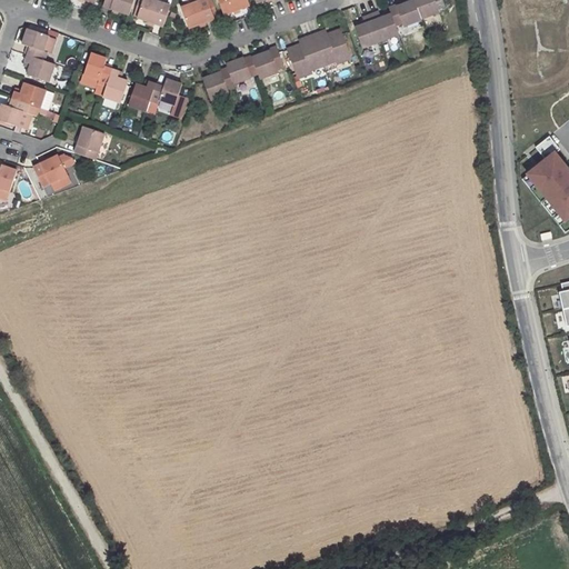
[(106,0),(103,7),(130,15),(135,0),(106,0)]
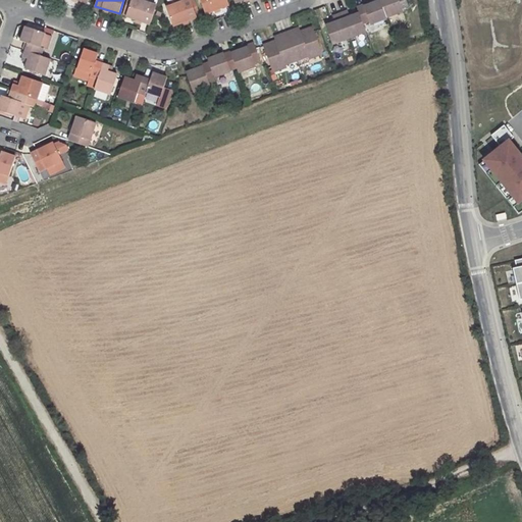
[(132,0),(126,15),(126,16),(151,24),(158,5),(141,0),(132,0)]
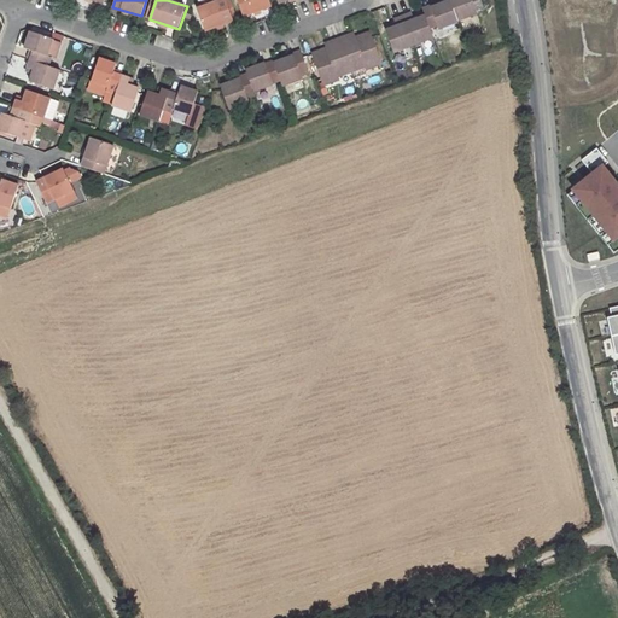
[(225,0),(220,0),(196,9),(205,31),(233,21),(232,17),(227,3),(225,0)]
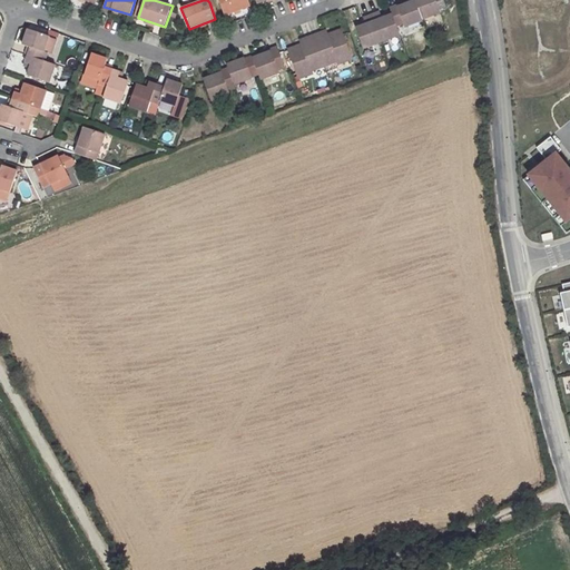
[(249,0),(218,0),(225,16),(252,5),(249,0)]
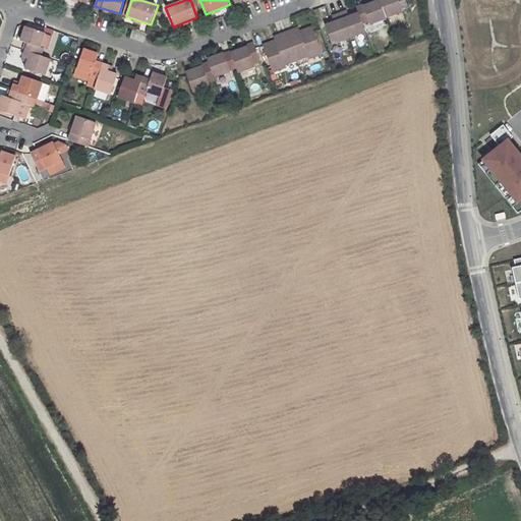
[(402,11),(401,8),(407,6),(405,0),(379,0),(380,1),(386,18),(402,11)]
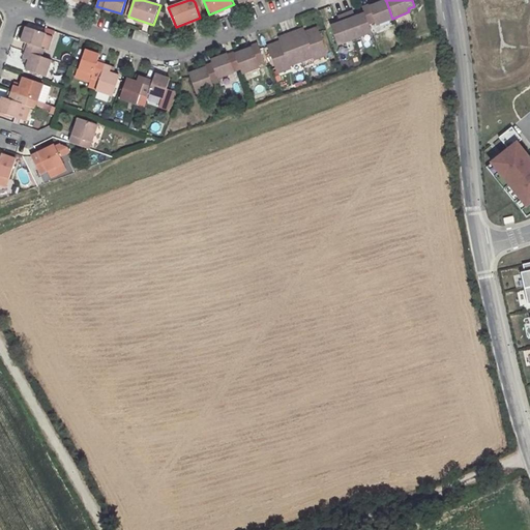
[(203,13),(199,1),(195,2),(199,15),(203,13)]
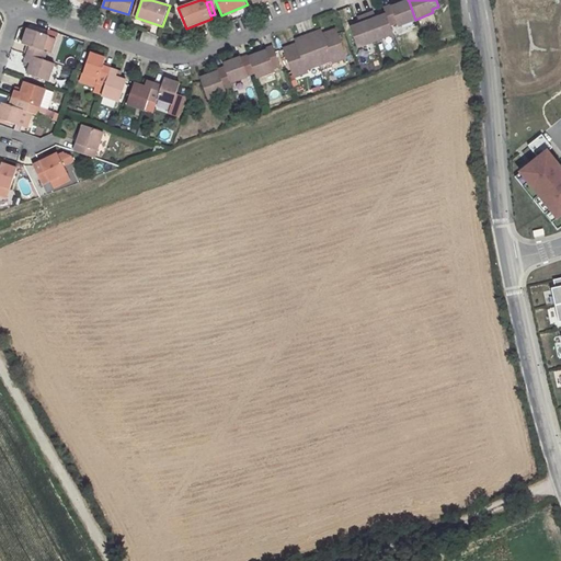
[(390,6),(382,8),(385,14),(389,26),(397,23),(398,26),(415,20),(409,1),(401,4),(391,9),(390,6)]
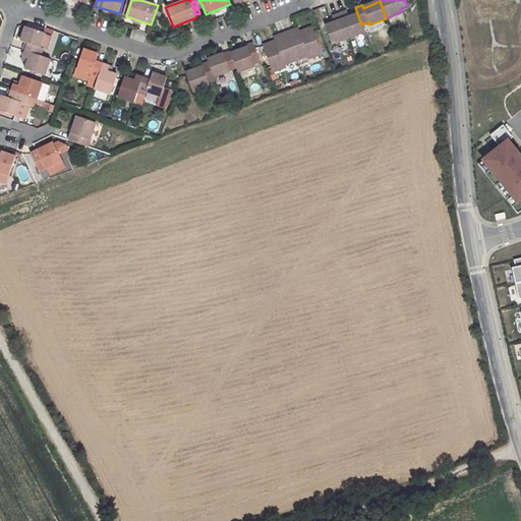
[(346,10),(338,13),(347,38),(364,32),(361,24),(357,13),(349,16),(346,10)]
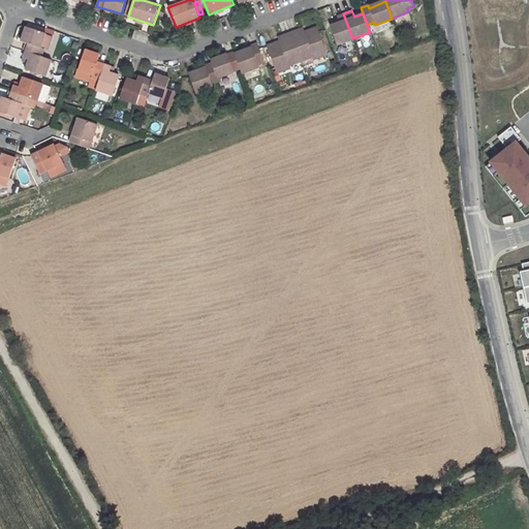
[(343,13),(336,16),(339,23),(330,27),(337,44),(352,38),(343,13)]
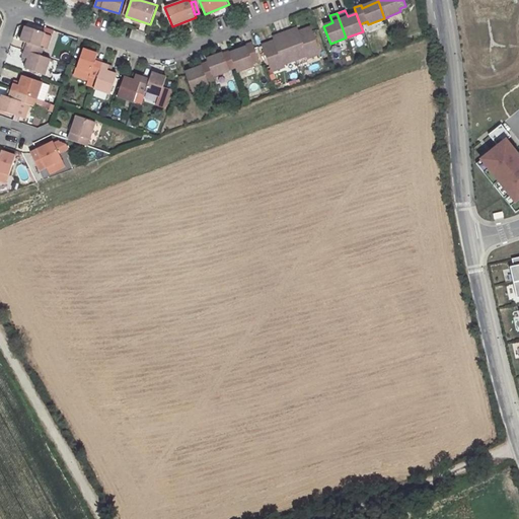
[(25,51),(41,56),(44,49),(47,51),(52,36),(45,33),(45,32),(26,26),(21,42),(27,44),(25,51)]
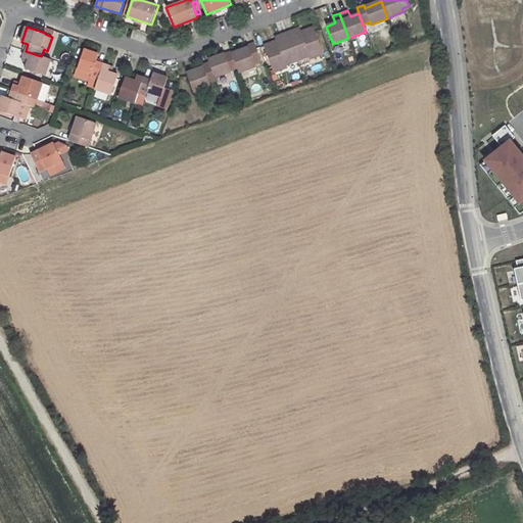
[(299,29),(286,34),(296,62),(311,56),(311,58),(323,54),(313,28),(303,31),(304,34),(301,35),(299,29)]
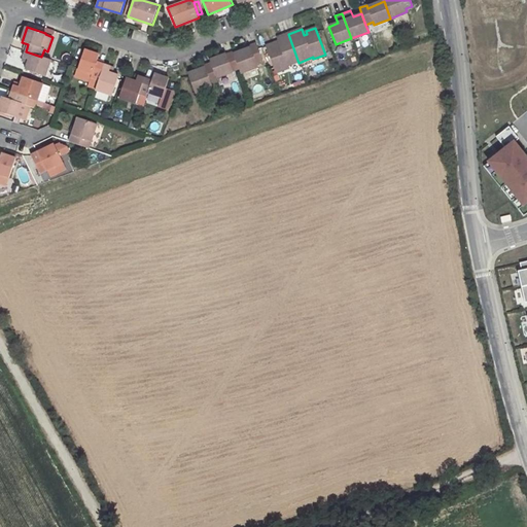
[(274,43),(266,46),(276,73),(288,69),(287,67),(299,63),(288,34),(277,38),(279,44),(275,46),(274,43)]
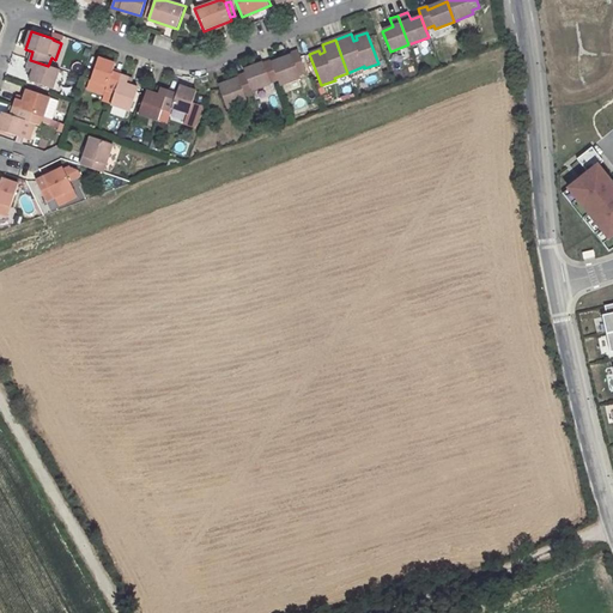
[(283,60),(271,64),(278,80),(279,86),(301,78),(299,74),(307,72),(298,50),(291,53),(292,56),(283,60)]
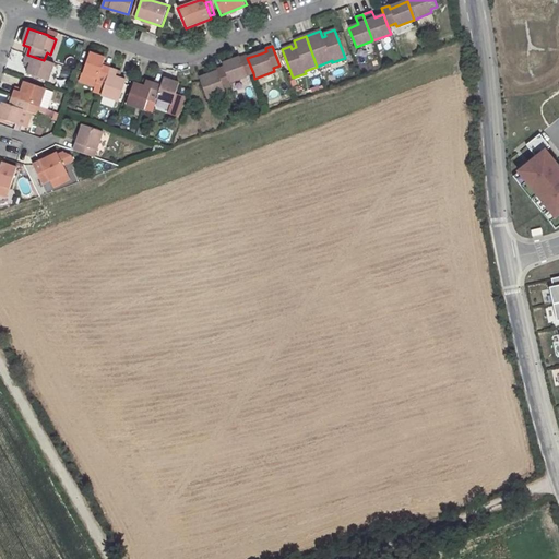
[(90,54),(83,73),(97,79),(97,82),(106,85),(111,69),(103,66),(105,58),(90,54)]
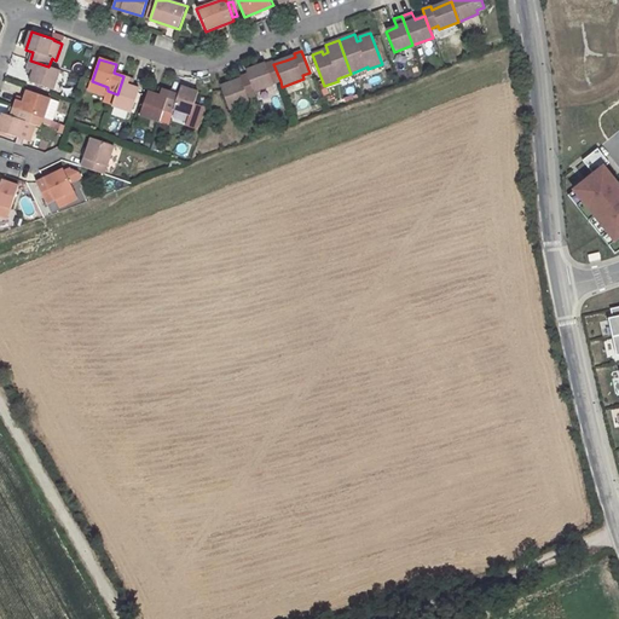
[(29,82),(53,91),(59,71),(30,61),(27,69),(33,71),(32,75),(29,82)]
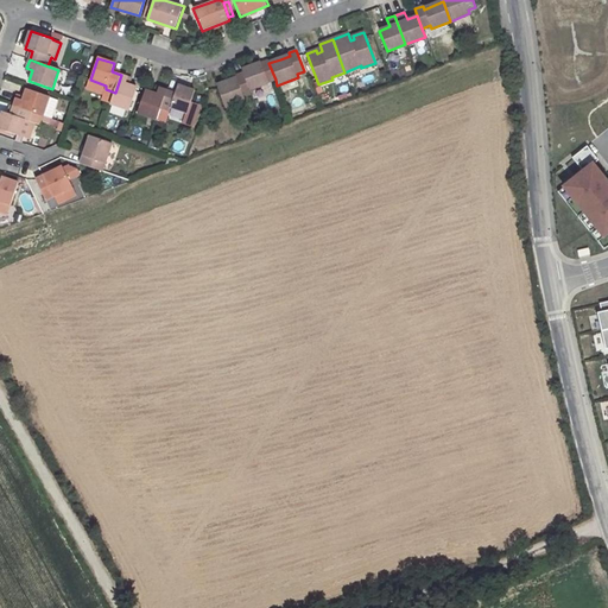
[(268,61),(242,70),(244,74),(249,90),(276,80),(268,63),(268,61)]
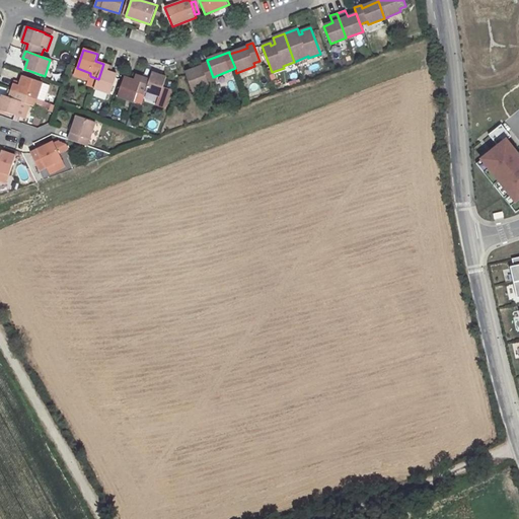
[(208,63),(202,65),(203,67),(195,70),(186,74),(192,92),(209,86),(208,83),(215,81),(213,77),(208,63)]
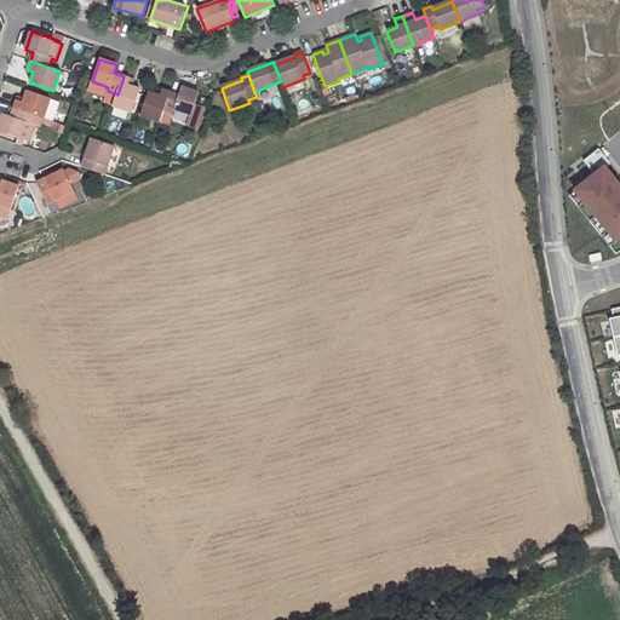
[(132,114),(141,89),(133,86),(128,85),(131,79),(124,76),(118,95),(113,107),(132,114)]
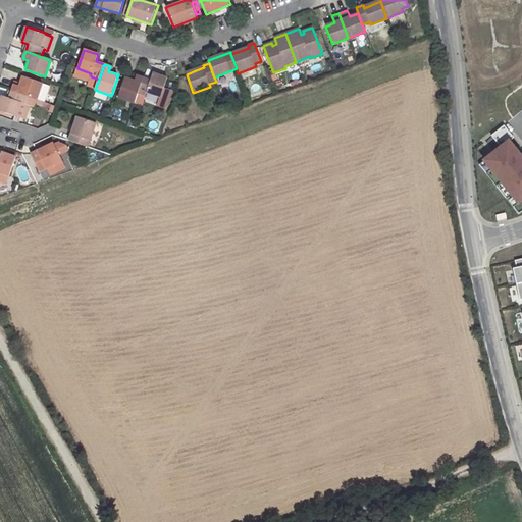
[(144,77),(139,93),(146,95),(147,92),(161,97),(167,77),(153,72),(151,80),(144,77)]
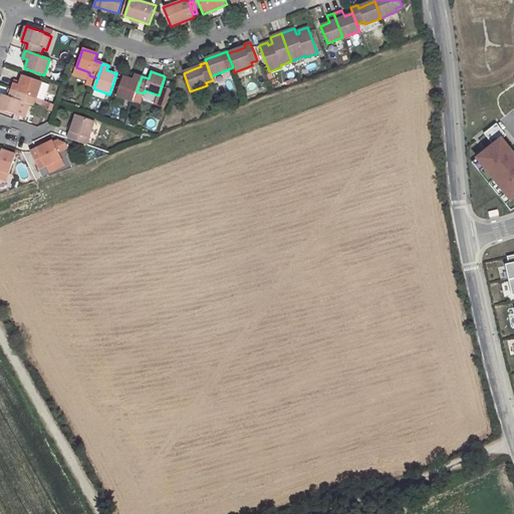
[(123,75),(116,95),(133,101),(137,91),(142,76),(134,73),(133,78),(129,77),(123,75)]
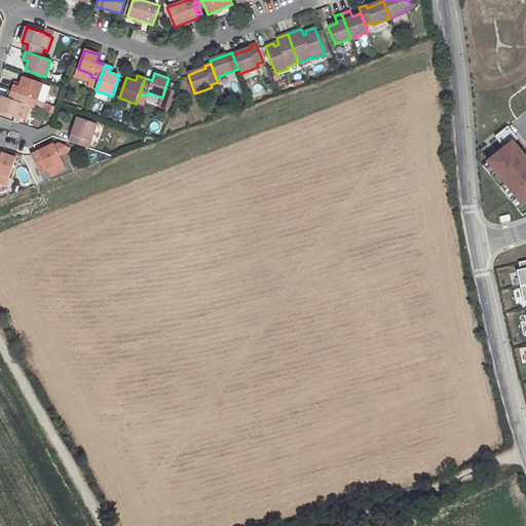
[(28,97),(37,100),(43,83),(24,76),(21,82),(20,86),(13,84),(11,91),(28,97)]
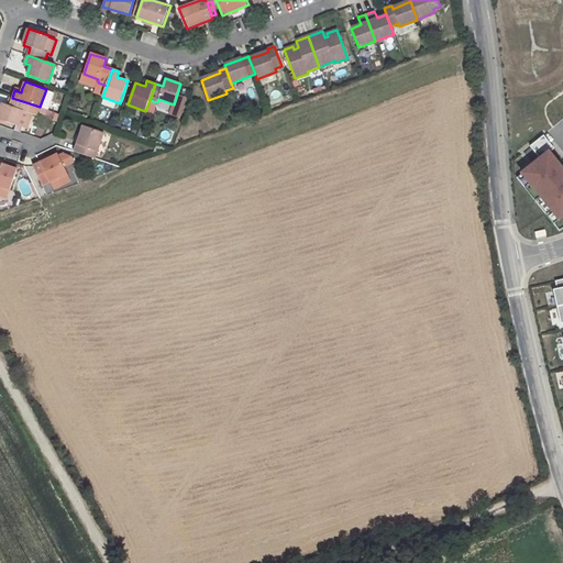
[(2,103),(0,109),(0,119),(18,125),(23,110),(26,111),(30,103),(12,98),(10,106),(2,103)]
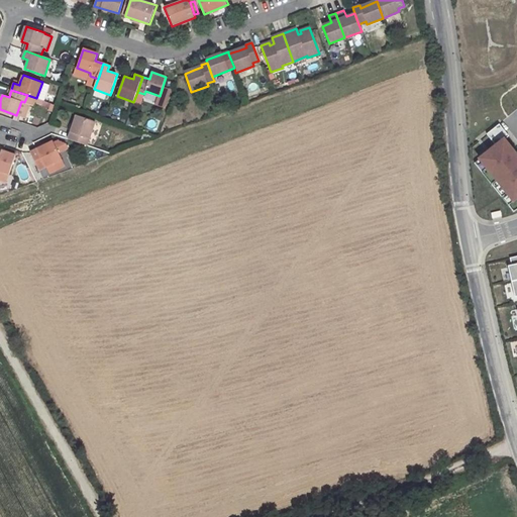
[(77,115),(68,139),(88,146),(96,121),(77,115)]
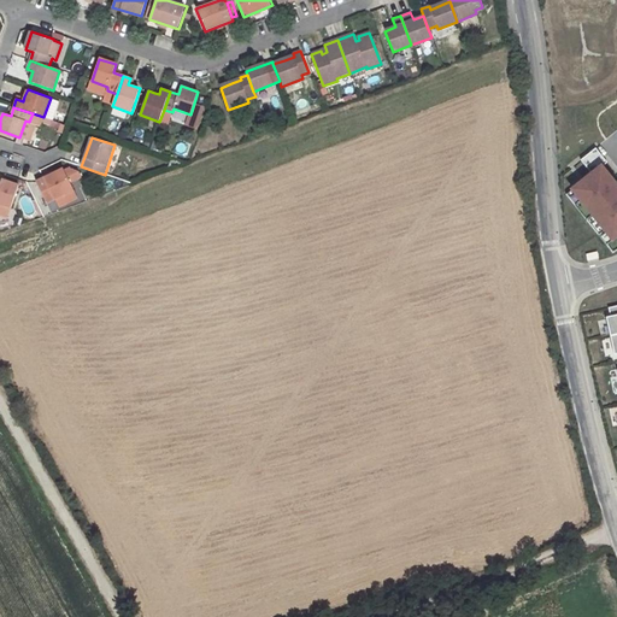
[(573,191),(612,241),(616,236),(616,186),(616,187),(601,168),(606,163),(595,148),(580,160),(592,175),(573,191)]
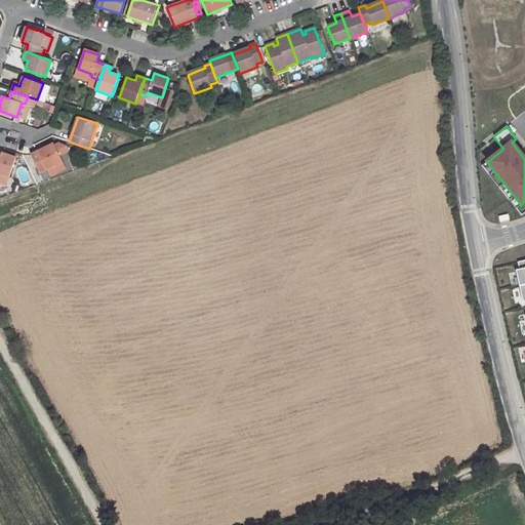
[(53,144),(31,154),(40,173),(48,168),(62,162),(63,161),(53,144)]
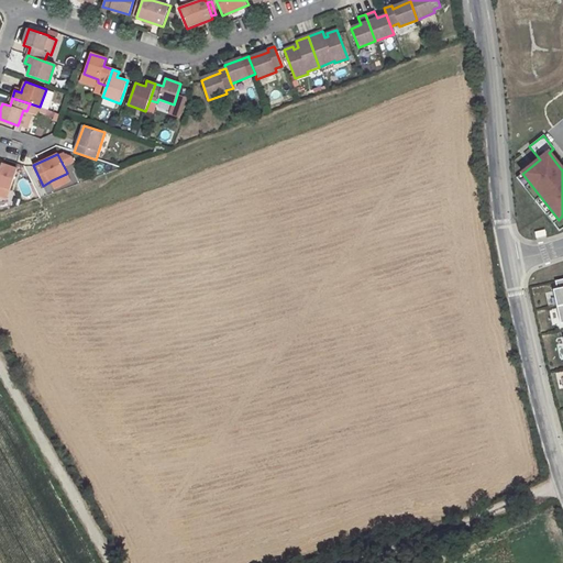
[(0,185),(10,189),(17,169),(1,164),(0,168),(0,185)]
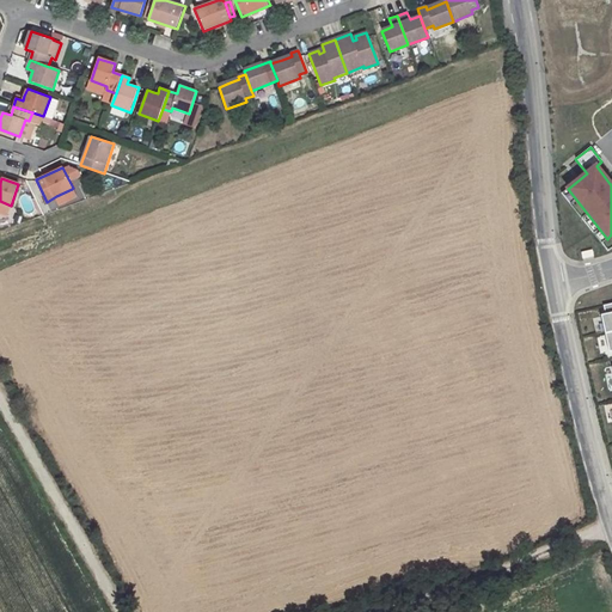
[(72,189),(56,196),(60,203),(75,195),(72,189)]
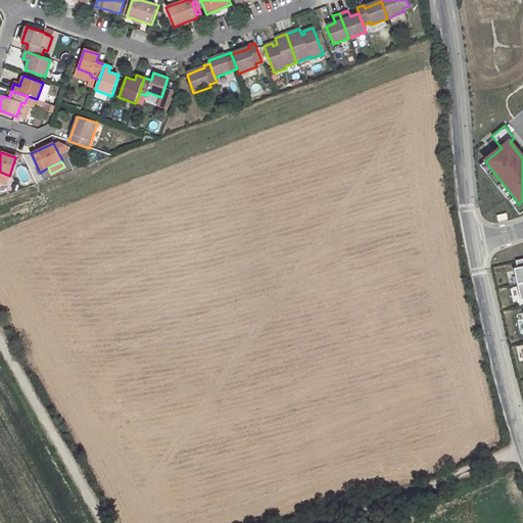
[(479,165),(514,208),(519,204),(485,161),(479,165)]
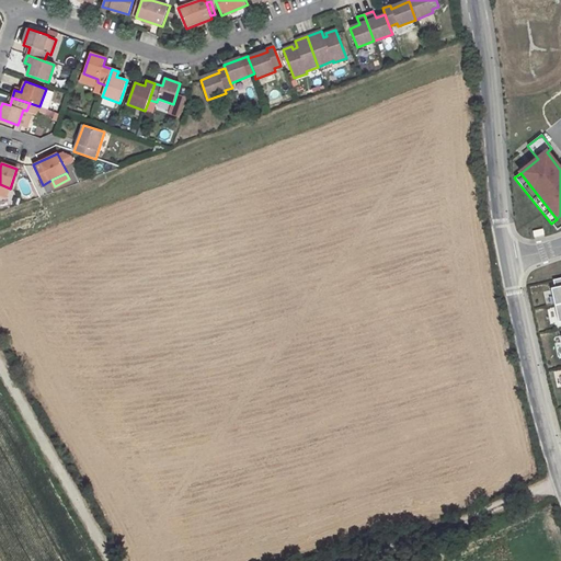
[(10,189),(0,184),(0,196),(7,198),(10,189)]
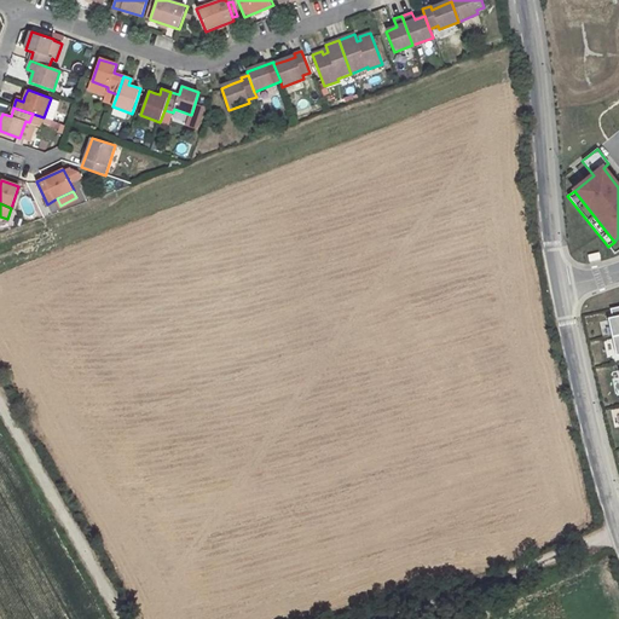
[(618,307),(611,310),(613,318),(608,319),(612,337),(618,335),(618,307)]
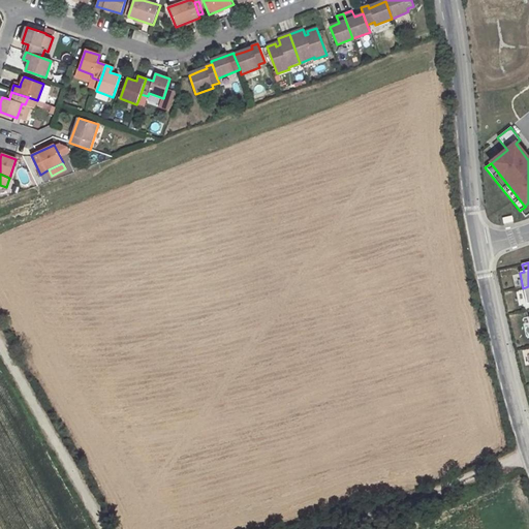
All buildings are outlined.
